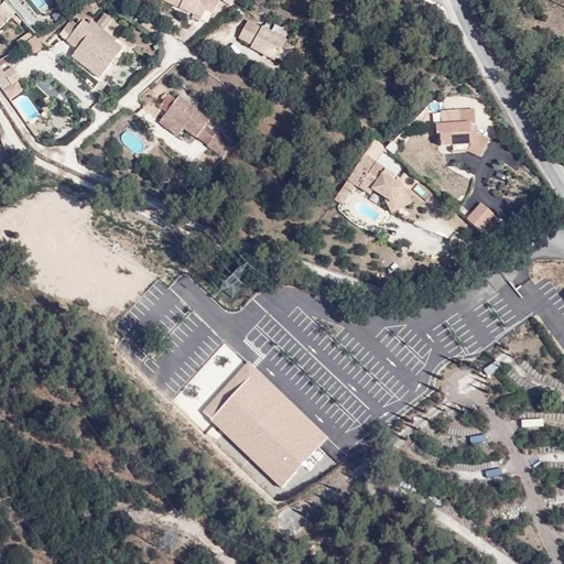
[(159,0),(170,4),(174,7),(173,10),(187,15),(195,19),(198,10),(207,14),(213,1),(210,0),(159,0)]
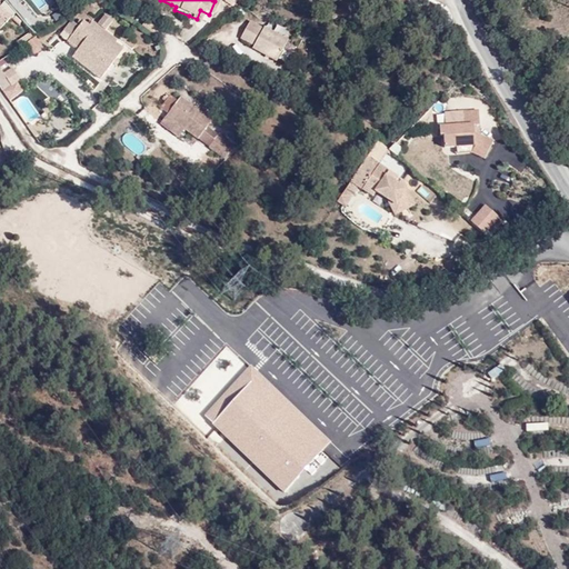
[(13,30),(2,13),(0,15),(0,38),(1,40),(13,30)]
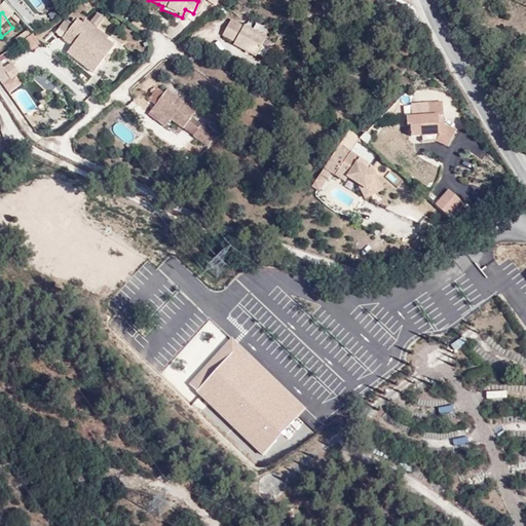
[(91,16),(84,25),(90,30),(98,22),(91,16)]
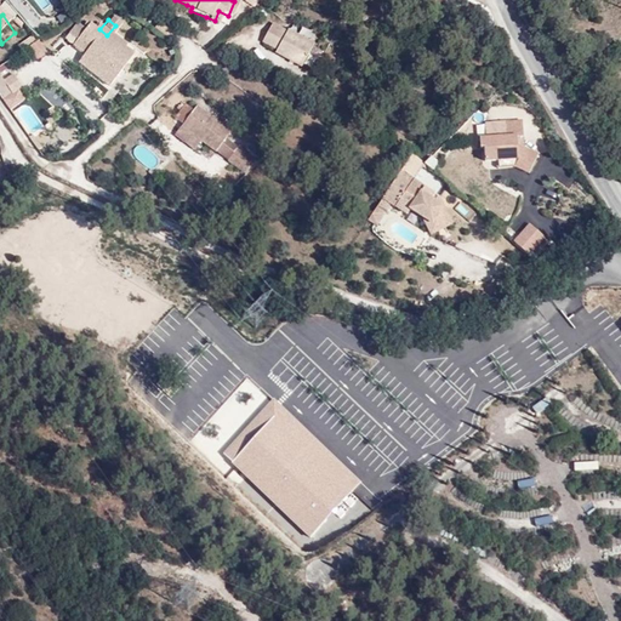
[(75,28),(74,30),(79,33),(72,43),(67,47),(79,56),(78,58),(108,81),(129,56),(119,49),(121,46),(107,35),(100,29),(95,27),(91,32),(80,23),(75,28)]
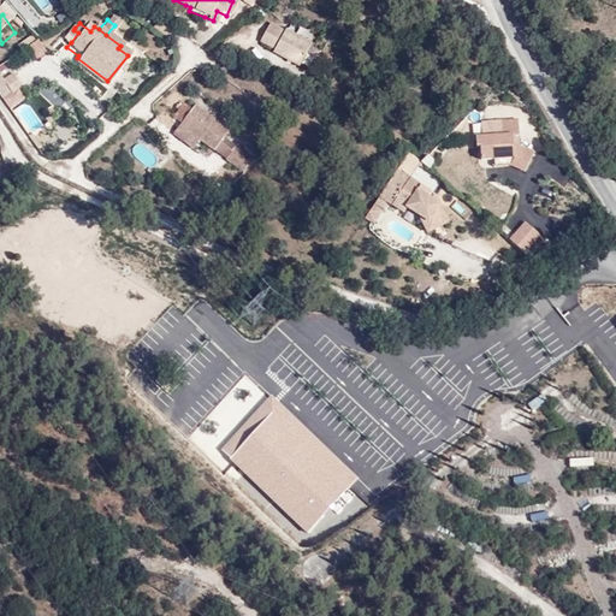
[(265,24),(260,34),(274,41),(279,33),(265,24)]
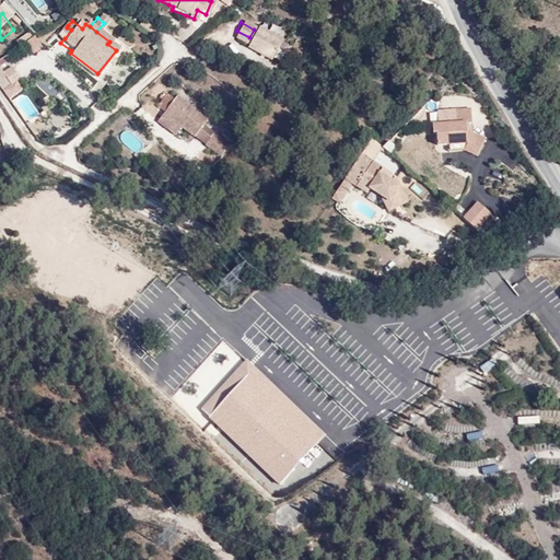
[(65,23),(57,32),(65,38),(71,30),(67,27),(68,25),(65,23)]
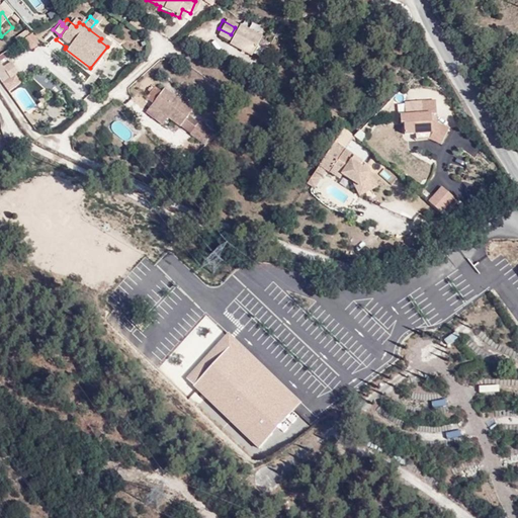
[(231,34),(219,28),(213,36),(227,44),(226,46),(247,57),(257,37),(237,25),(235,27),(231,34)]
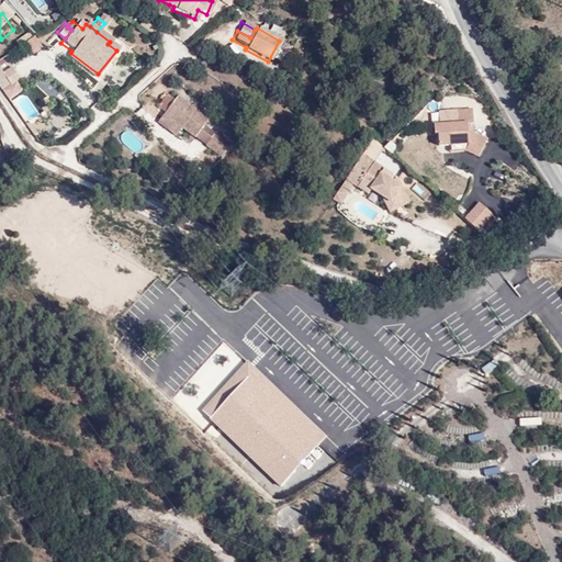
[(36,36),(27,40),(33,53),(42,48),(36,36)]
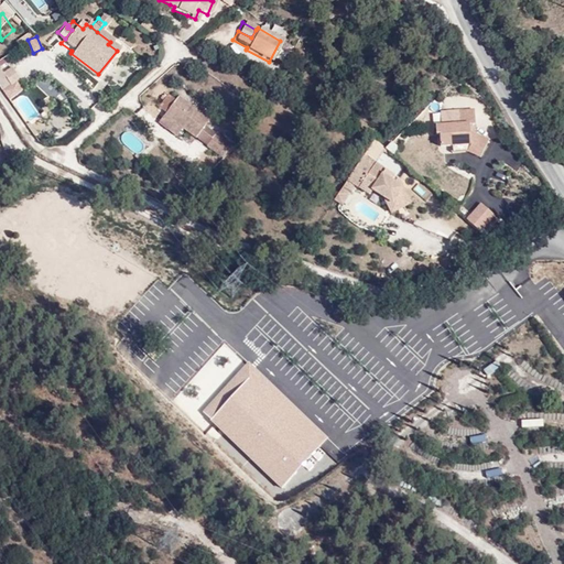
[(71,53),(66,58),(95,79),(98,74),(71,53)]
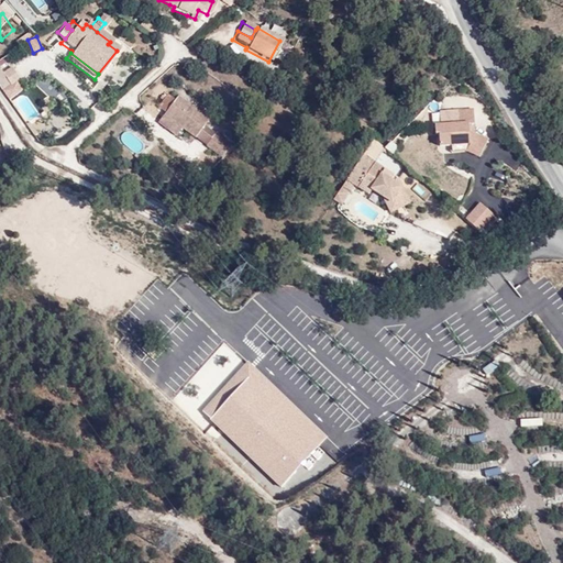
[(0,76),(0,80),(6,89),(14,83),(7,72),(0,76)]
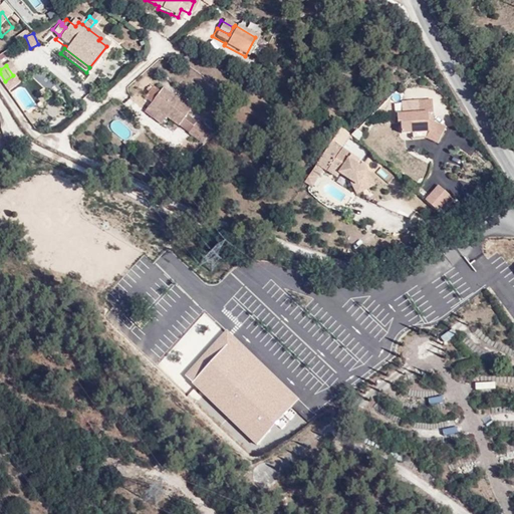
[(13,75),(5,81),(9,87),(17,82),(13,75)]
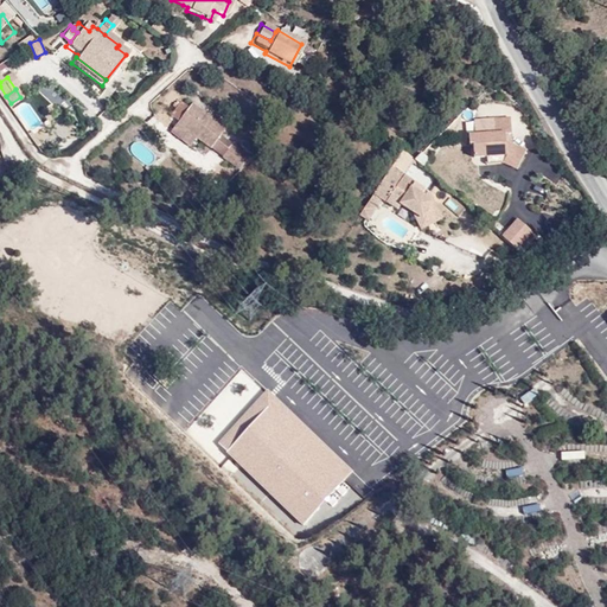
[(187,106),(173,125),(191,139),(205,148),(219,128),(187,106)]
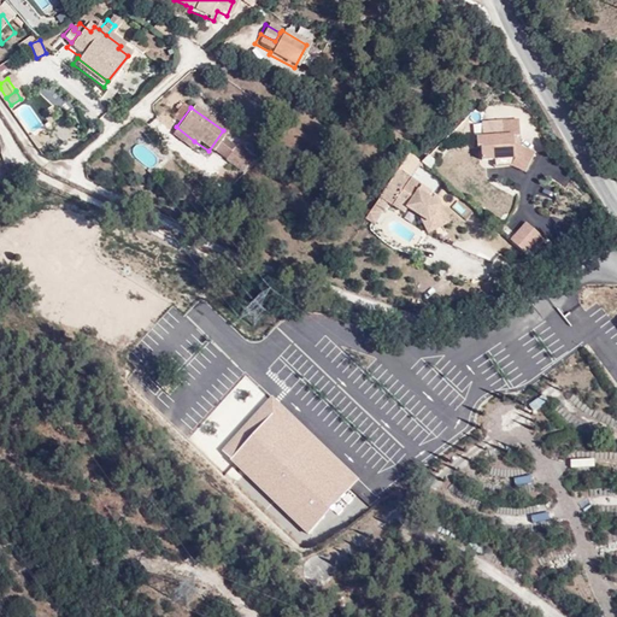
[(479,158),(492,157),(492,154),(505,154),(507,157),(509,166),(523,172),(533,153),(511,144),(510,135),(498,135),(498,121),(479,123),(480,139),(483,139),(485,144),(477,146),(479,158)]
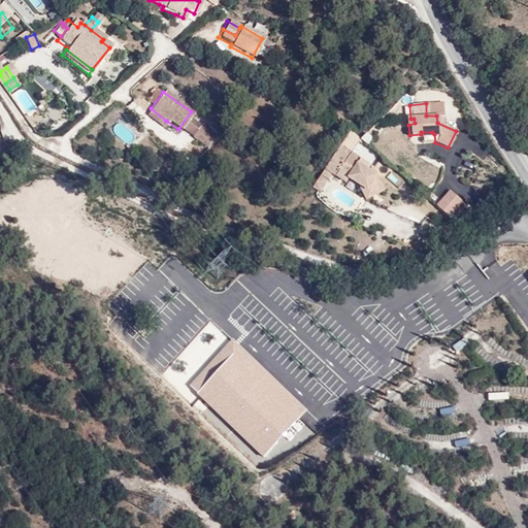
[(166,121),(151,108),(144,116),(161,128),(166,121)]
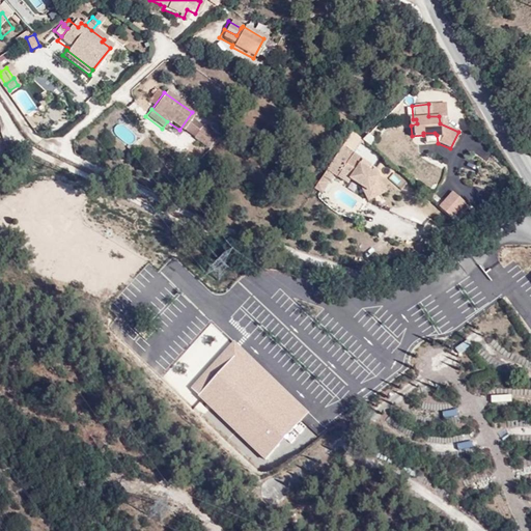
[(192,138),(207,150),(217,140),(199,127),(192,138)]
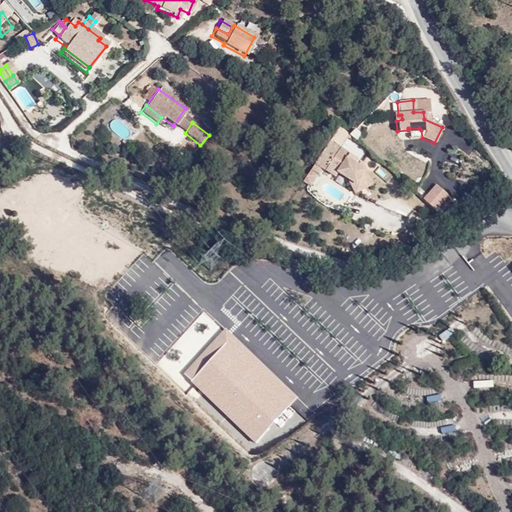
[(340,148),(348,136),(346,134),(339,127),(330,140),(340,148)]
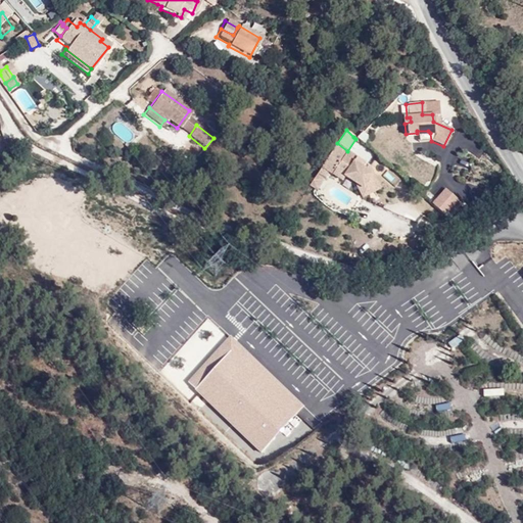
[(417,131),(417,133),(418,140),(431,141),(430,133),(428,131),(417,131)]
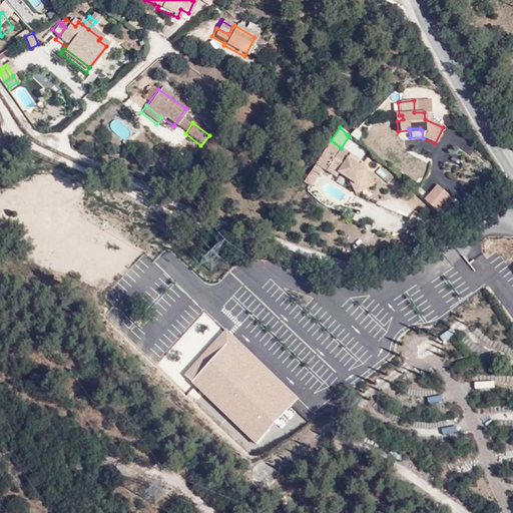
[(362,162),(341,148),(331,140),(315,163),(322,167),(327,170),(331,163),(341,169),(339,172),(348,178),(354,188),(370,179),(362,162)]
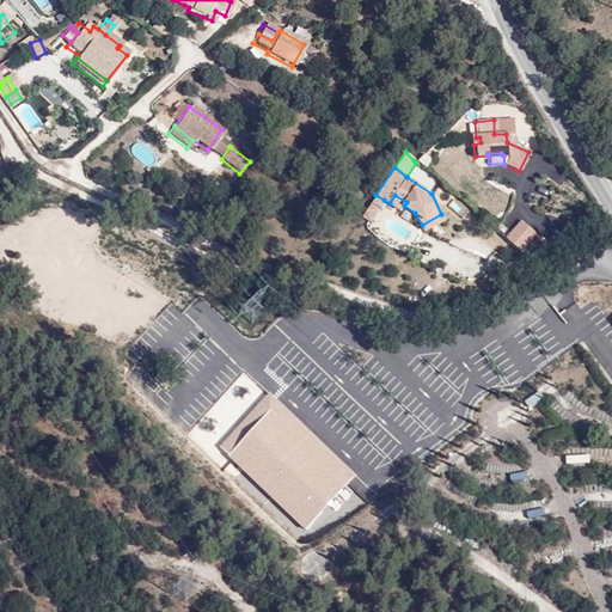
[(369,203),(378,208),(384,200),(375,195),(369,203)]
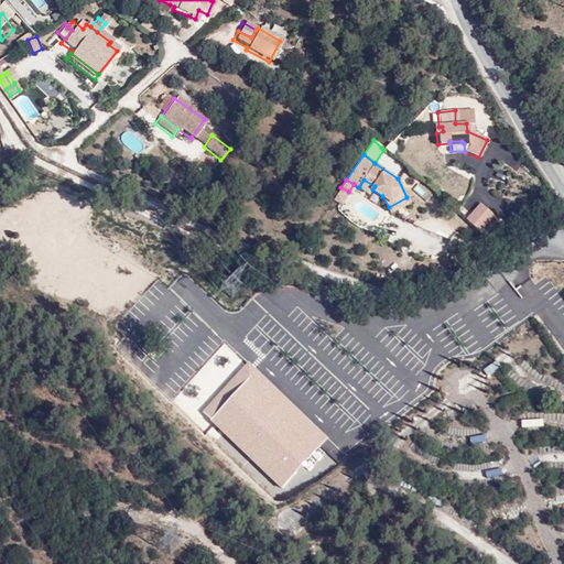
[(364,180),(359,187),(370,194),(372,190),(375,186),(364,180)]
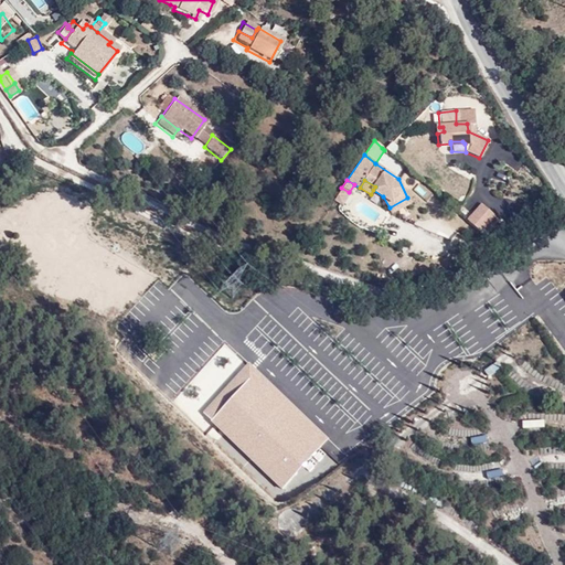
[(341,188),(333,199),(342,203),(349,192),(341,188)]
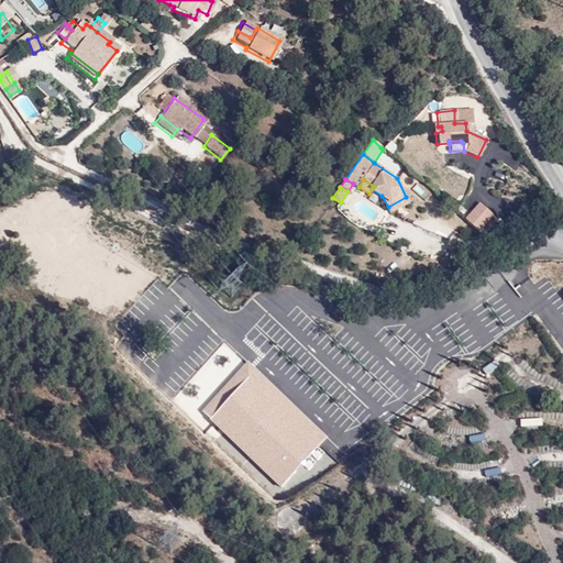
[(409,203),(406,197),(388,207),(392,212),(409,203)]
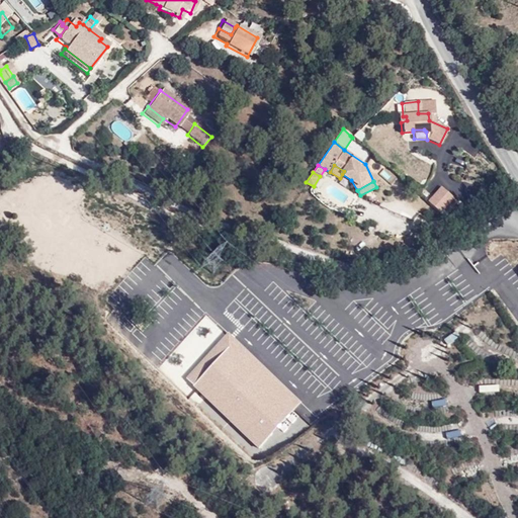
[(428,199),(442,211),(455,197),(441,184),(428,199)]
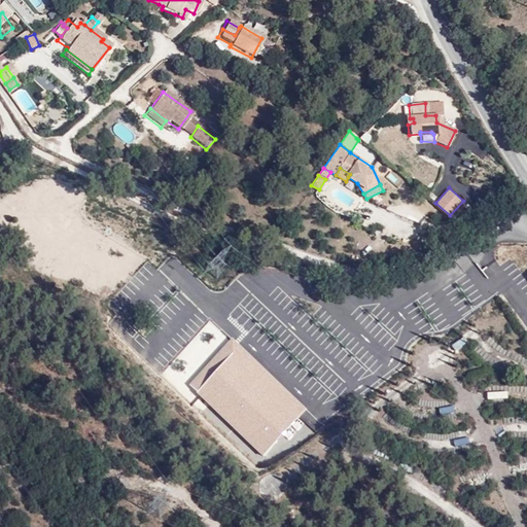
[(231,343),(189,385),(262,457),(305,415),(231,343)]
